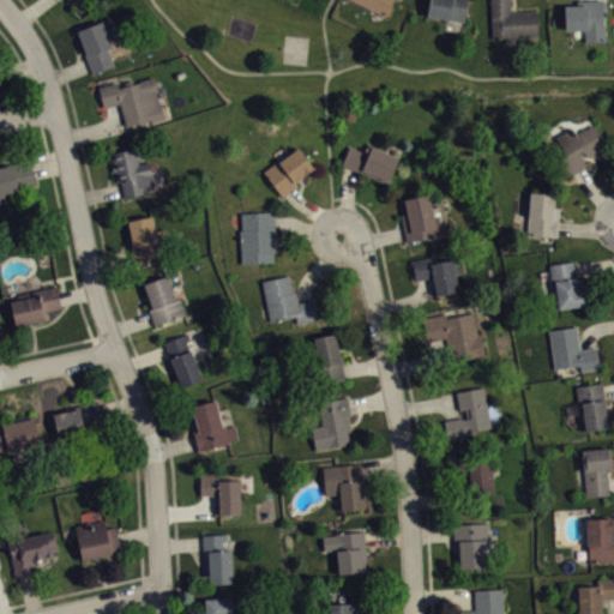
[(354,0),(386,16),(393,0),(354,0)]
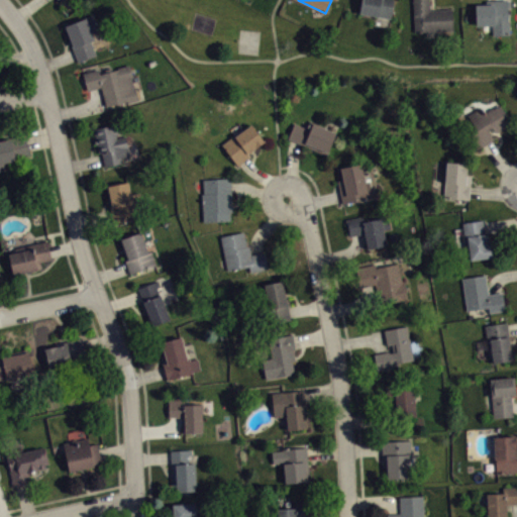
[(393,0),(391,17),(359,12),(360,0),(393,0)]
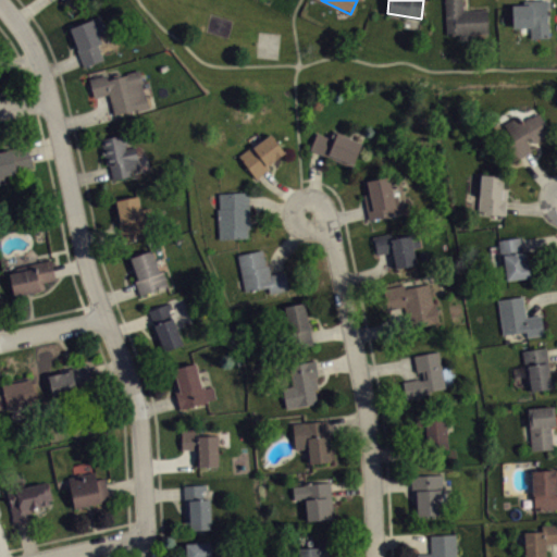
[(444,0),(461,0),(462,9),(486,8),(487,32),(446,34),(444,0)]
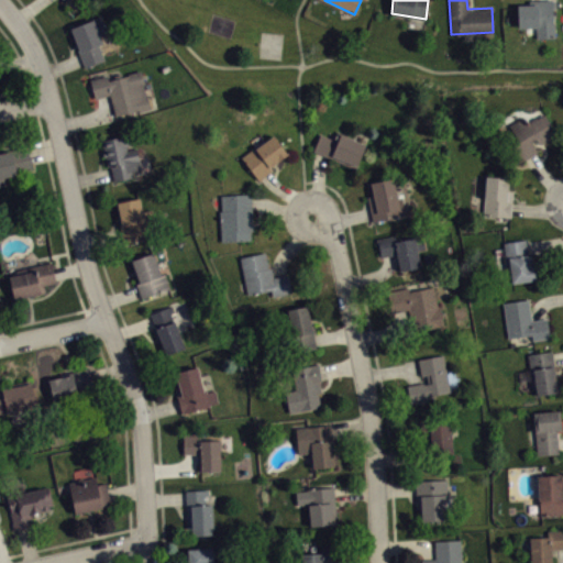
[(517,4),(518,28),(536,26),(537,37),(556,36),(554,7),(556,7),(555,0),(528,0),(529,3),(517,4)]
